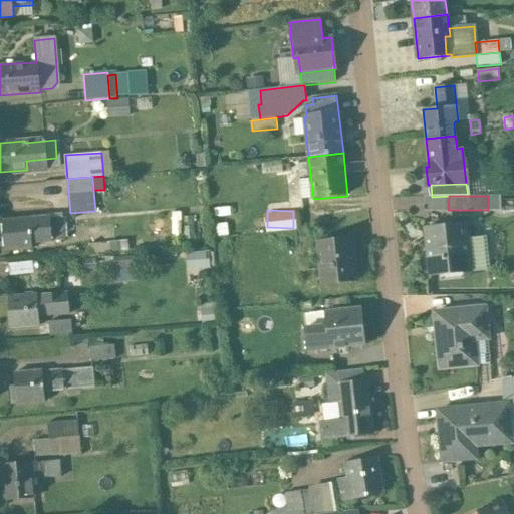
[(50,217),(31,218),(31,217),(2,219),(4,251),(32,249),(32,243),(64,240),(62,217),(50,218),(50,217)]
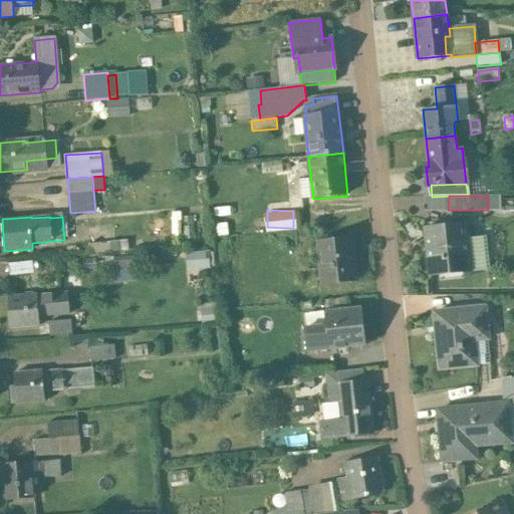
[(466,224),(426,228),(431,276),(471,271),(466,224)]
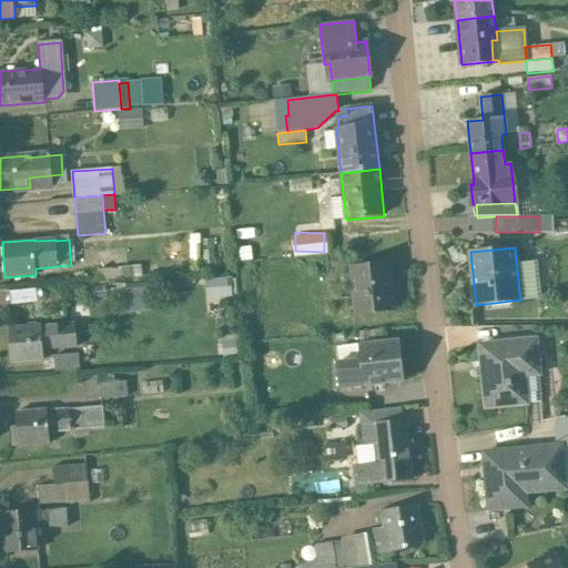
[(121,253),(98,256),(99,270),(122,267),(121,253)]
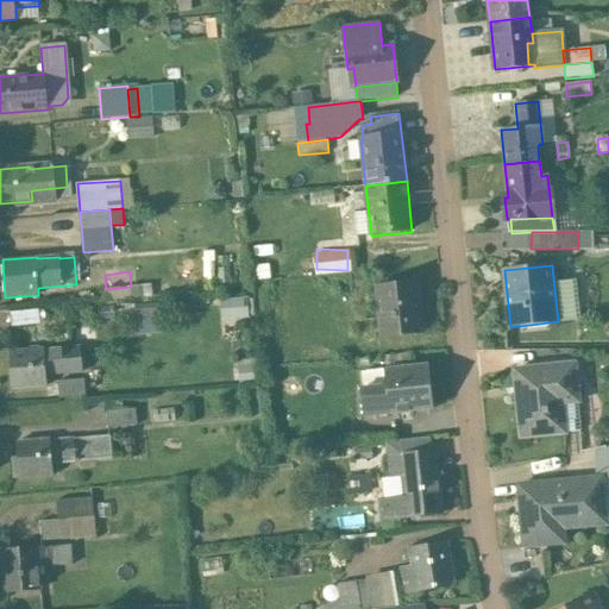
[(418,283),(377,288),(383,337),(422,333),(418,283)]
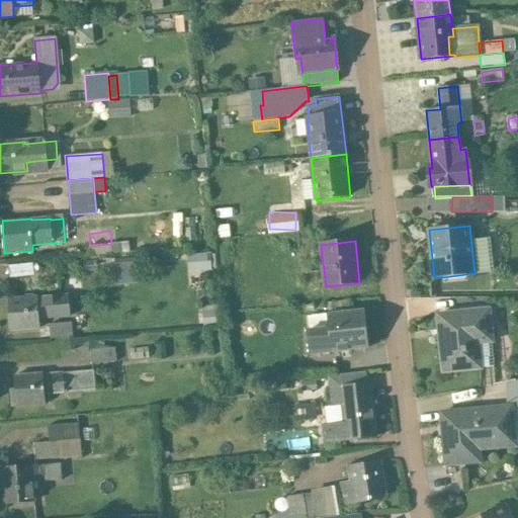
[(111,244),(90,246),(91,255),(130,252),(128,242),(111,244)]
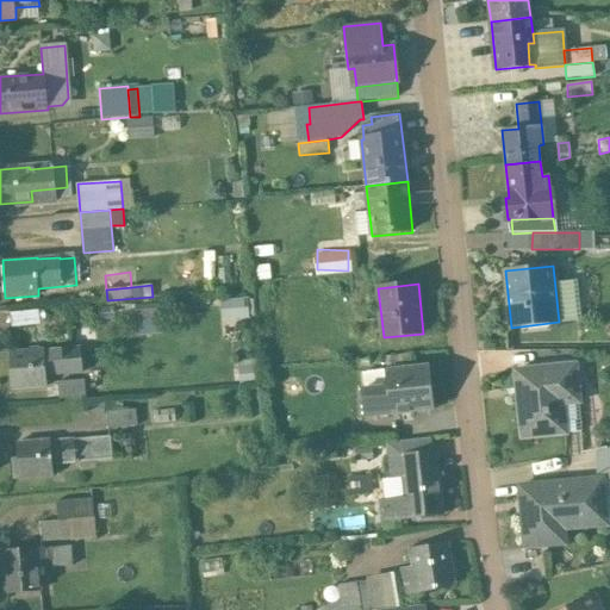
[(217,297),(218,316),(251,315),(250,296),(217,297)]
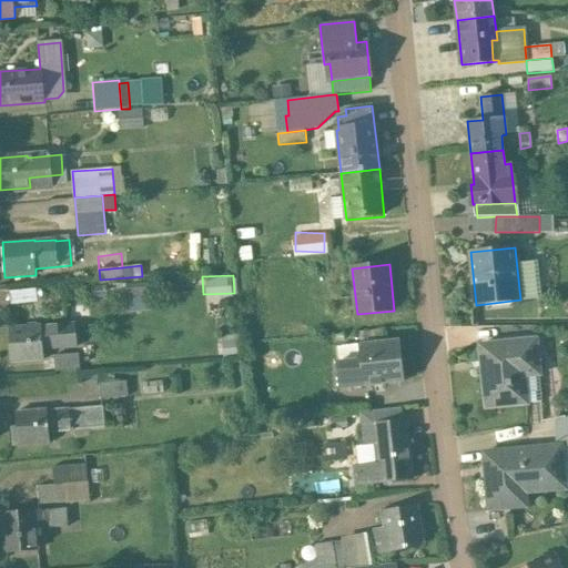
[(4,288),(6,302),(32,301),(32,286),(4,288)]
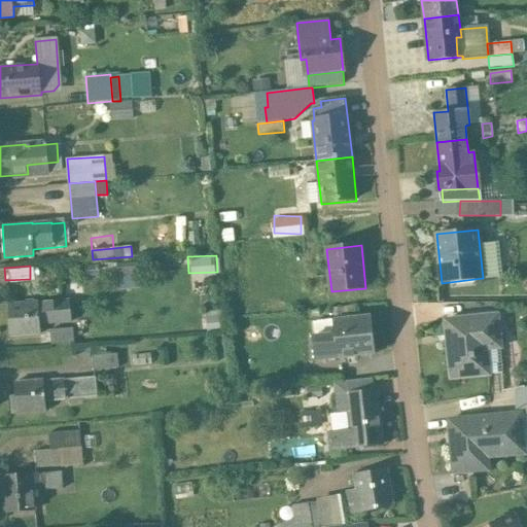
[(38,303),(10,305),(12,337),(40,334),(40,323),(71,321),(70,310),(60,311),(60,303),(38,304),(38,303)]
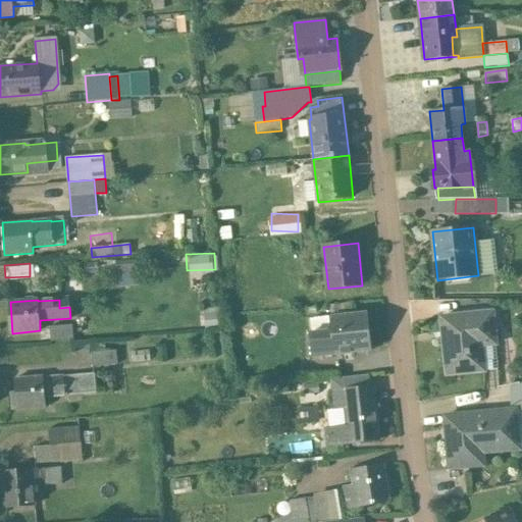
[(493,312),(442,318),(449,375),(486,371),(483,341),(497,338),(493,312)]
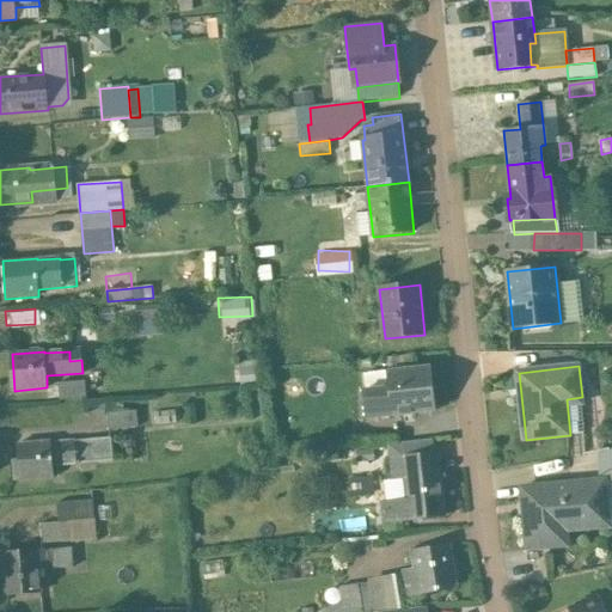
[(429,368),(389,372),(362,374),(365,392),(386,390),(390,417),(434,412),(429,368)]
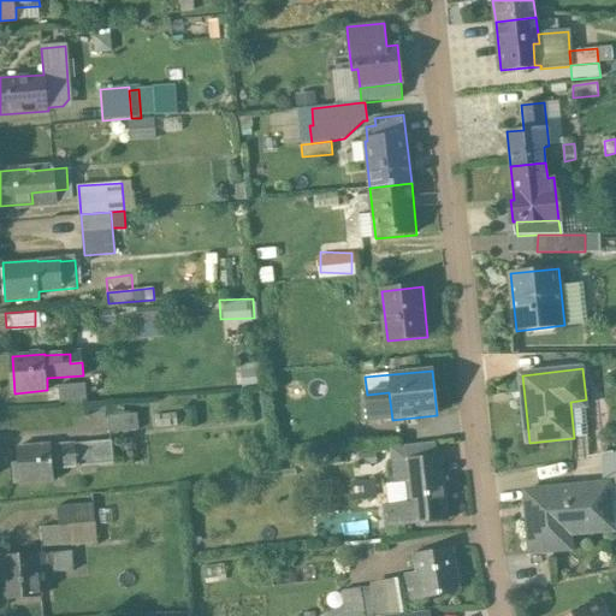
[(88,384),(61,386),(63,402),(89,400),(88,384)]
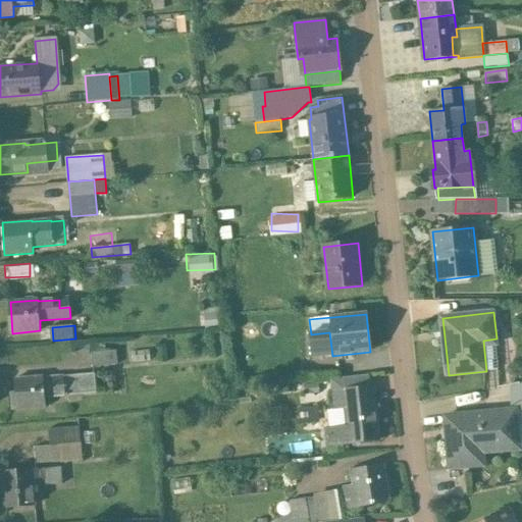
[(116,351),(92,354),(93,367),(117,365),(116,351)]
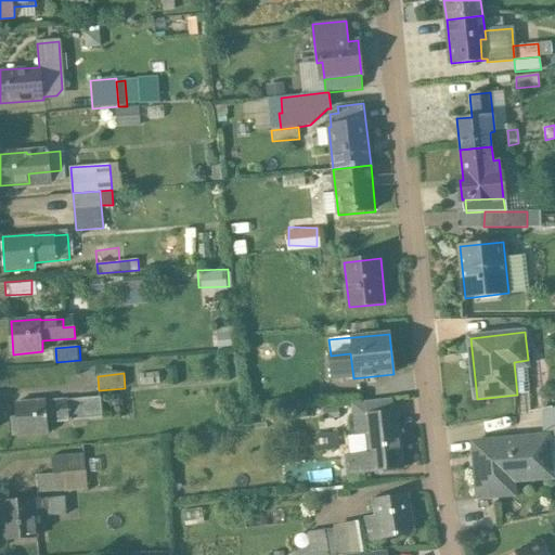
[(102,396),(88,397),(89,418),(104,417),(102,396)]
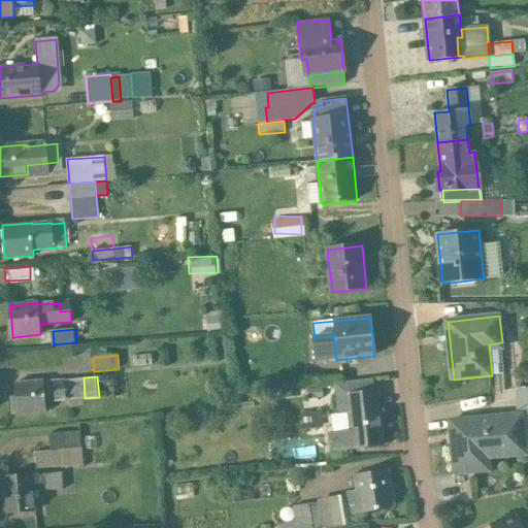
[(76,378),(66,380),(67,399),(68,400),(77,399),(76,378)]
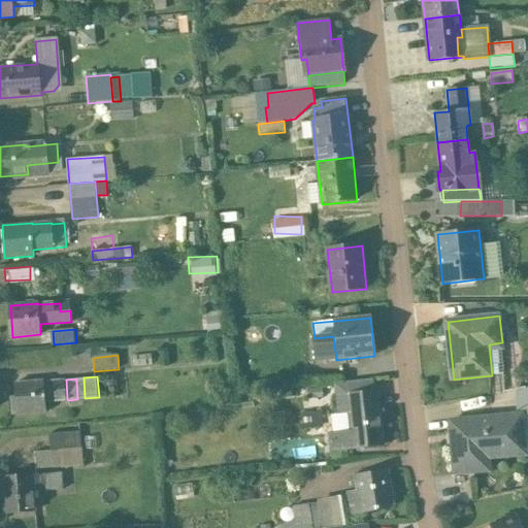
[(44,381),(17,383),(18,397),(11,397),(13,415),(47,411),(46,401),(67,399),(66,380),(44,382),(44,381)]
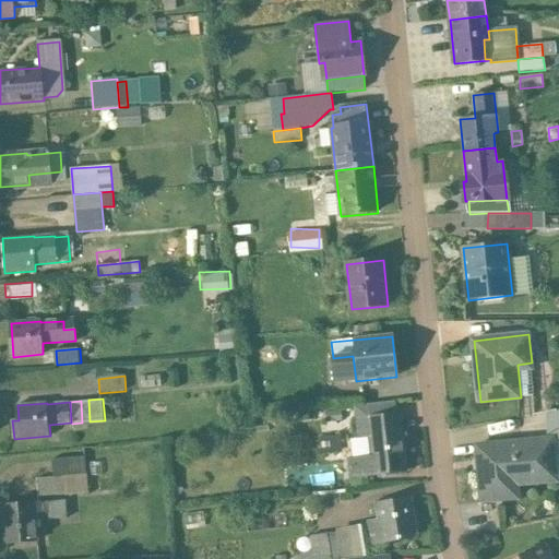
[(394,403),(355,407),(357,419),(395,416),(394,403)]
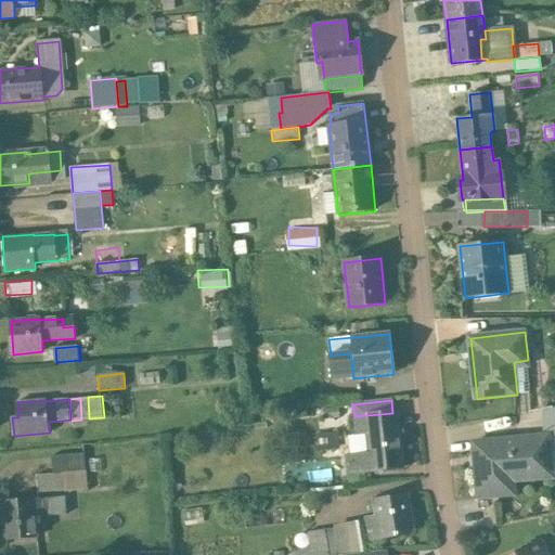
[(554,408),(542,411),(544,438),(551,438),(554,437),(554,408)]
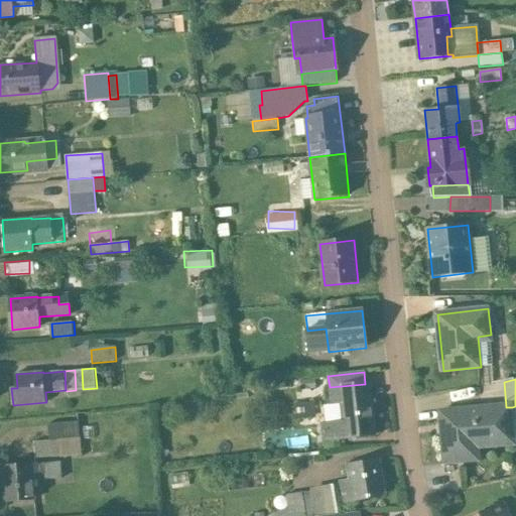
[(365,384),(330,387),(332,403),(342,402),(345,419),(323,422),(326,438),(376,433),(372,398),(367,399),(365,384)]
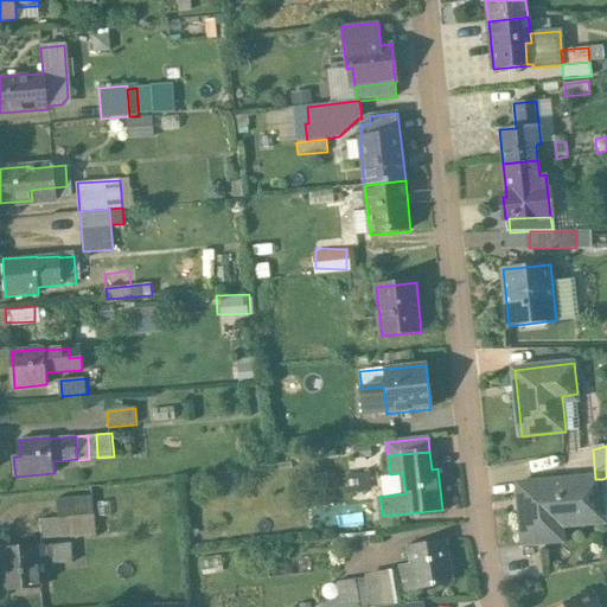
[(363,474),(351,475),(353,493),(365,492),(363,474)]
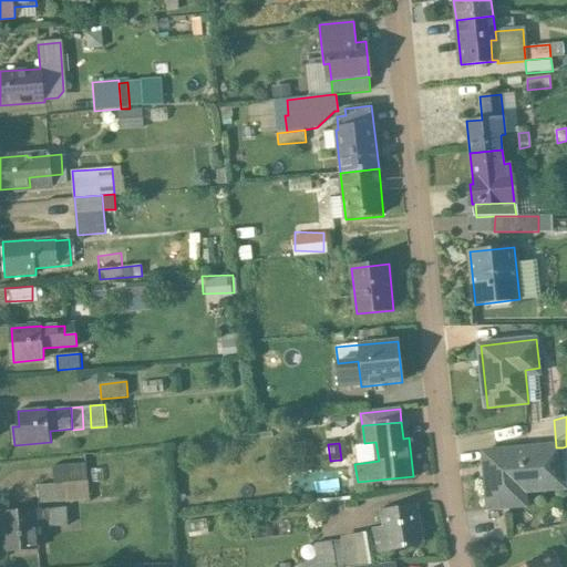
[(556,447),(487,453),(488,467),(487,467),(491,509),(527,506),(526,493),(566,490),(563,447),(556,447)]
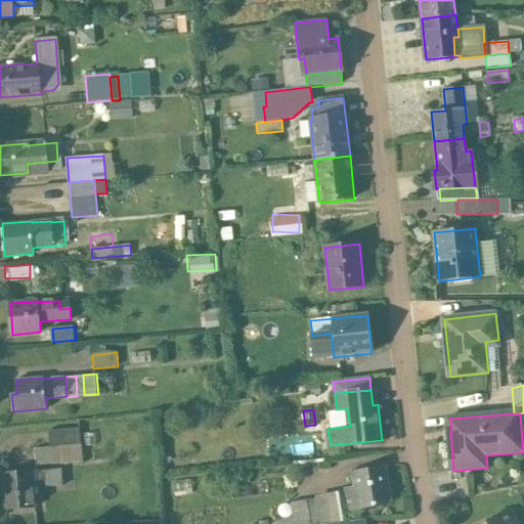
[(81,428),(49,431),(50,447),(82,445),(81,428)]
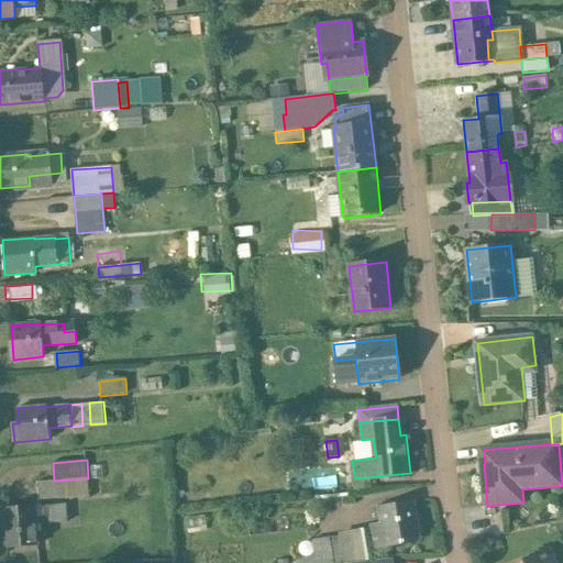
[(54,481),(39,482),(40,500),(90,497),(88,478),(54,481)]
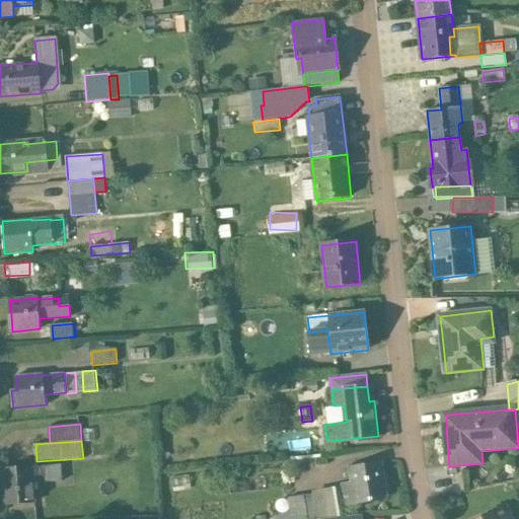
[(381,462),(347,467),(350,483),(339,484),(343,505),(386,498),(381,462)]
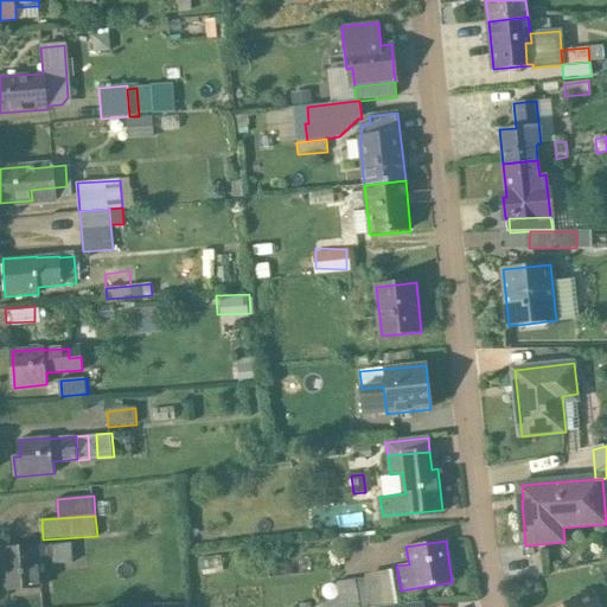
[(72,545),(5,550),(7,592),(42,588),(39,567),(74,564),(72,545)]
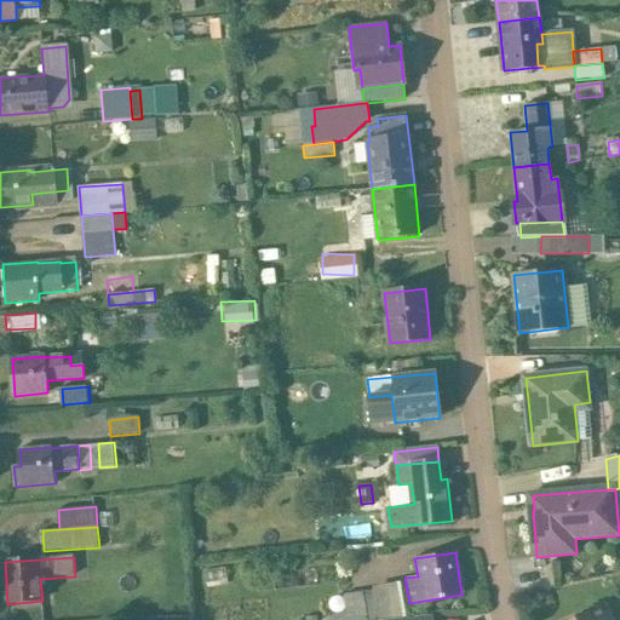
[(396,583),(373,586),(373,590),(378,619),(390,619),(403,619),(396,583)]
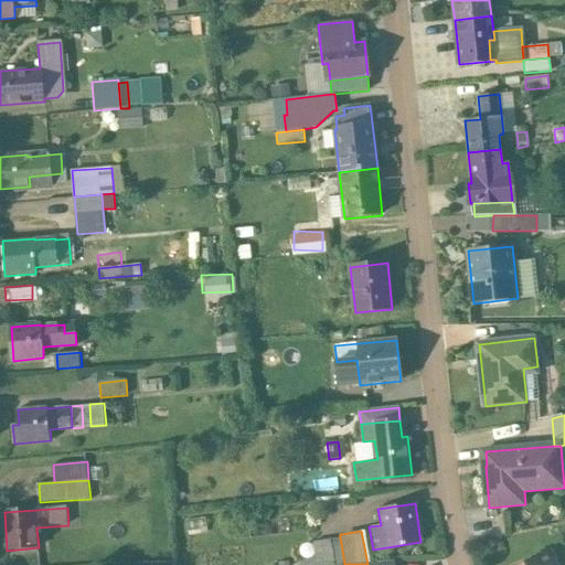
[(344,564),(340,537),(312,542),(316,564),(344,564)]
